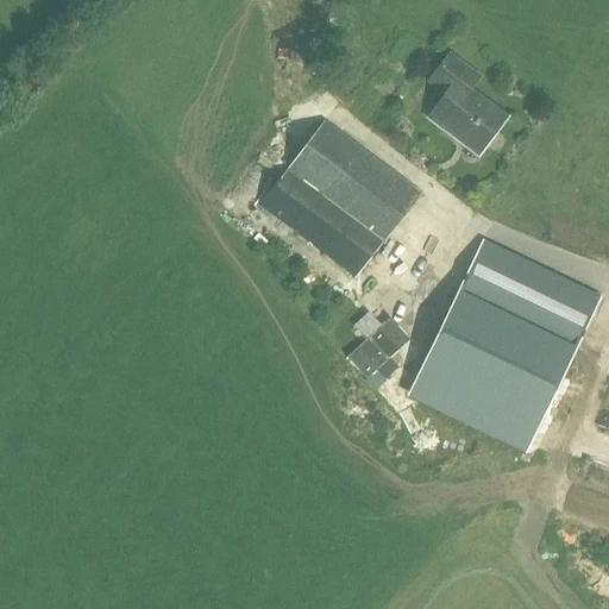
[(478,79),(450,57),(431,81),(449,94),(431,118),(478,154),(506,118),(469,90),(478,79)]
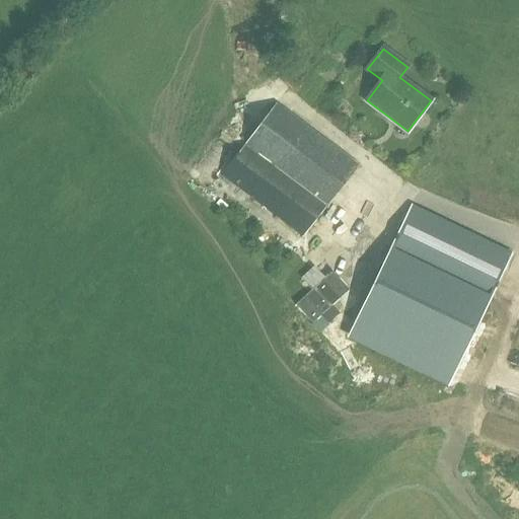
[(360,165),(278,102),(248,140),(330,202),(360,165)]
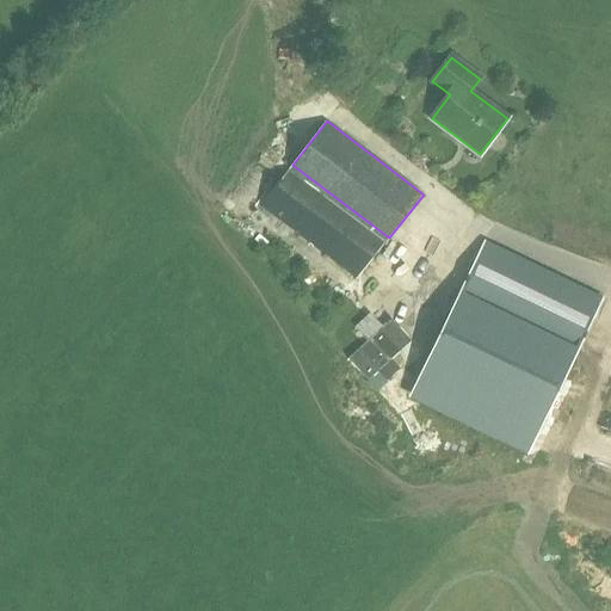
[(389,238),(292,165),(260,208),(356,278),(389,238)]
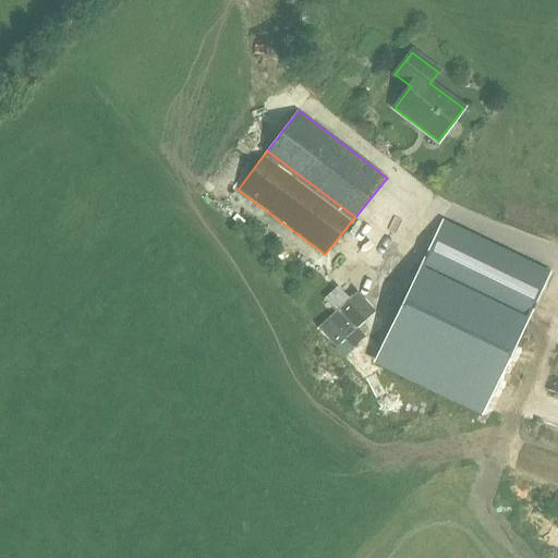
[(444,221),(413,284),(519,336),(549,273),(444,221)]
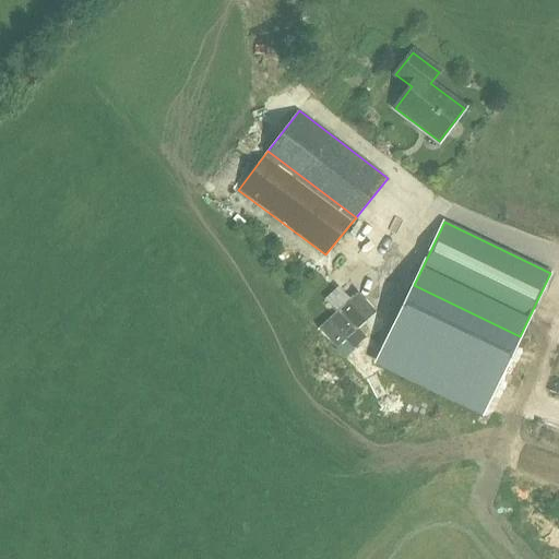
[(361,293),(324,326),(373,380),(412,345),(361,293)]
